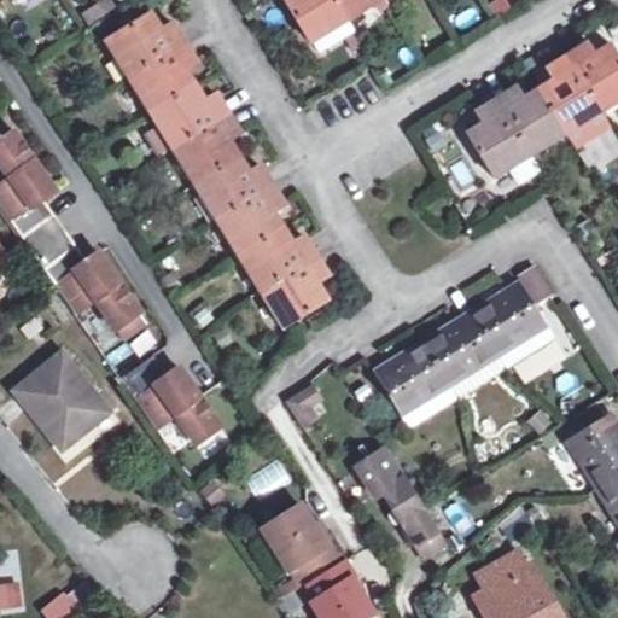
[(377,0),(283,0),(309,42),(310,42),(349,18),(377,0)]
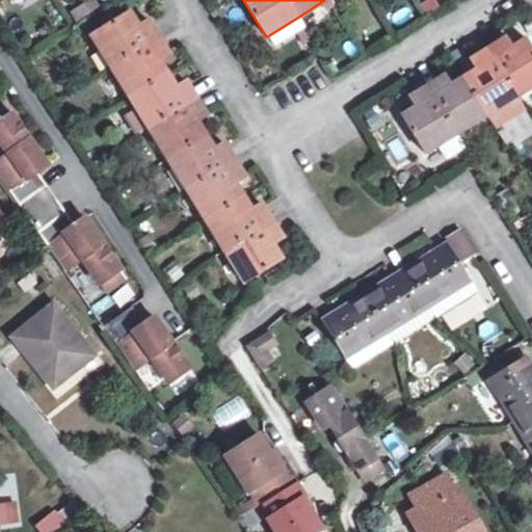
[(425,0),(422,2),(428,14),(441,6),(436,0),(425,0)]
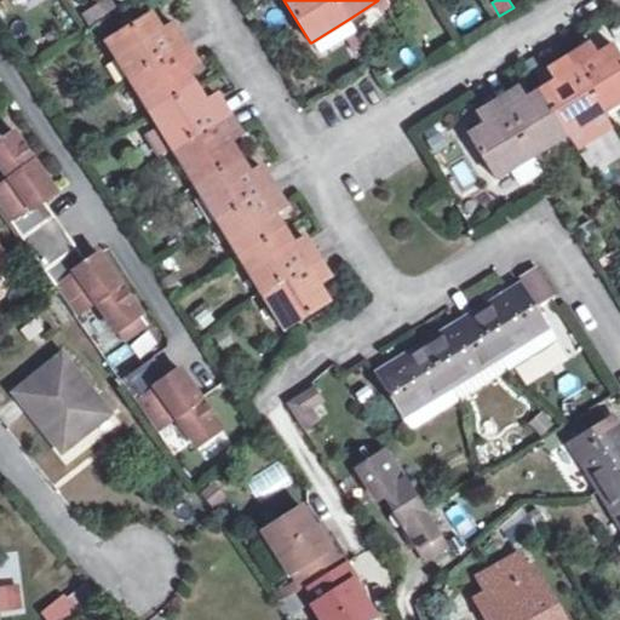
[(319,285),(329,277),(304,236),(292,242),(275,214),(286,207),(260,165),(248,172),(230,143),(242,136),(216,92),(204,99),(187,73),(199,65),(171,21),(159,28),(150,15),(105,41),(160,128),(147,137),(159,158),(172,149),(283,327),(327,300),(319,285)]
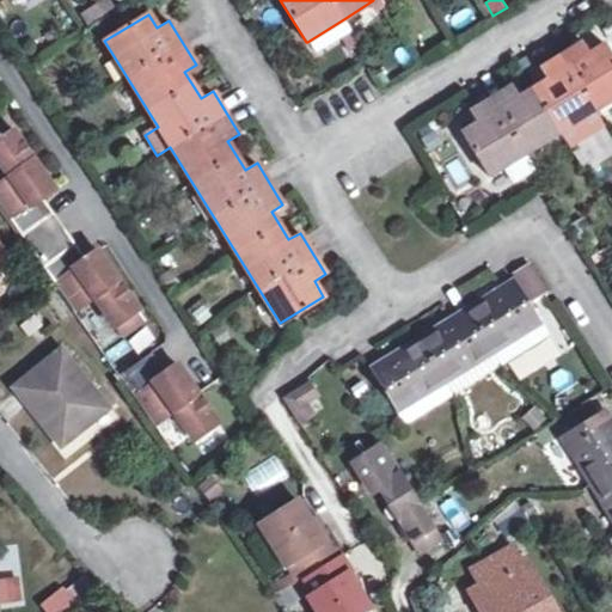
[(349,26),(346,18),(307,42),(312,49),(349,26)]
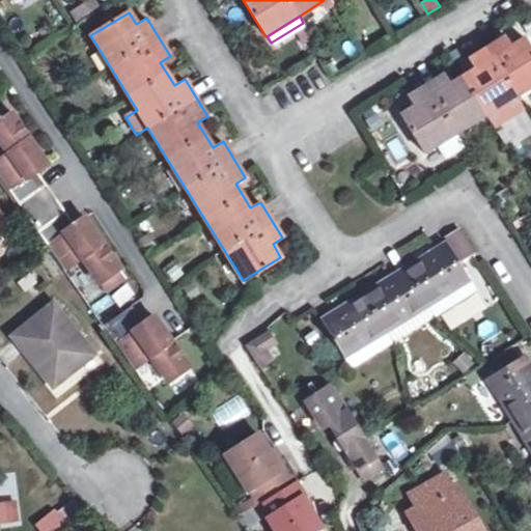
[(530,45),(526,37),(511,46),(506,38),(469,60),(475,68),(451,83),(446,75),(409,98),(415,107),(400,116),(423,152),(530,85),(530,45)]
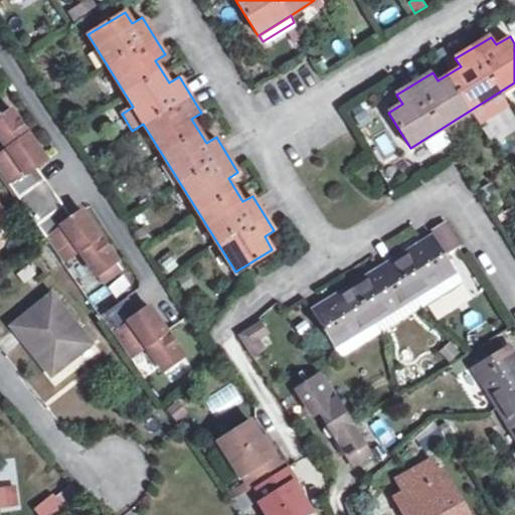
[(11,109),(0,116),(0,137),(7,147),(0,152),(0,172),(17,198),(44,179),(35,166),(46,158),(11,109)]
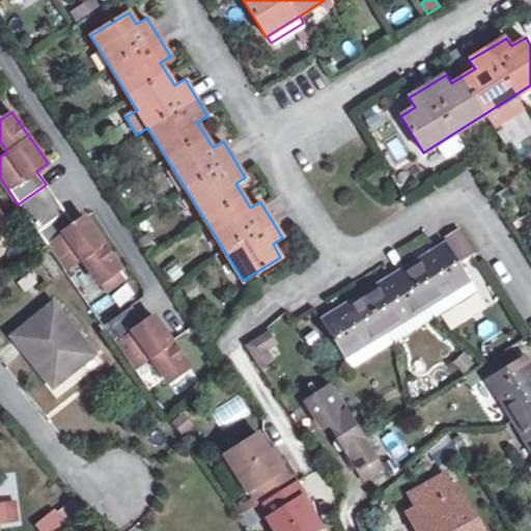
[(55,197),(46,185),(18,204),(27,217),(55,197)]
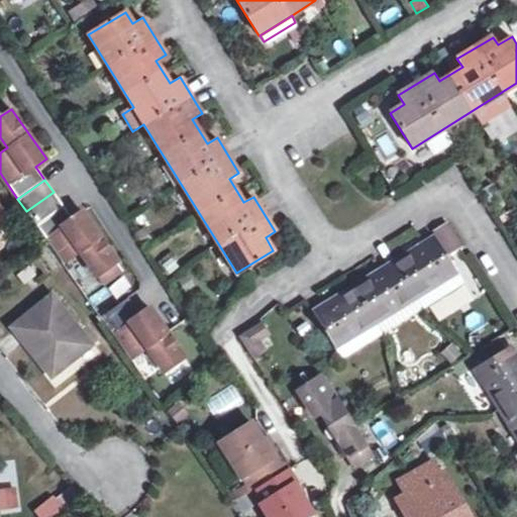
[(176,188),(166,195),(177,213),(188,206),(176,188)]
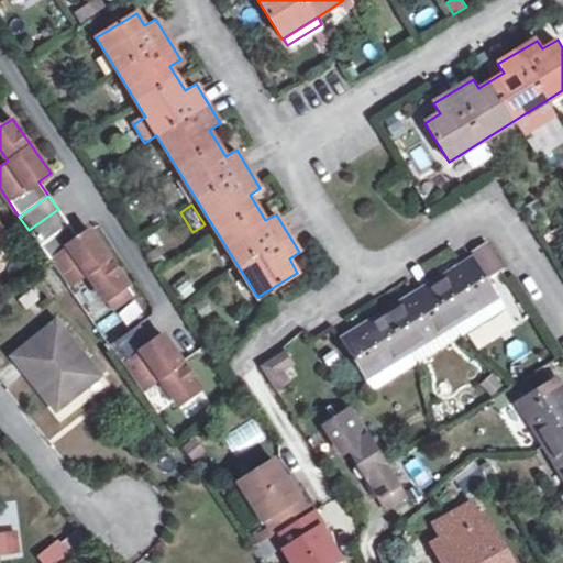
[(67,222),(58,209),(29,230),(37,243),(67,222)]
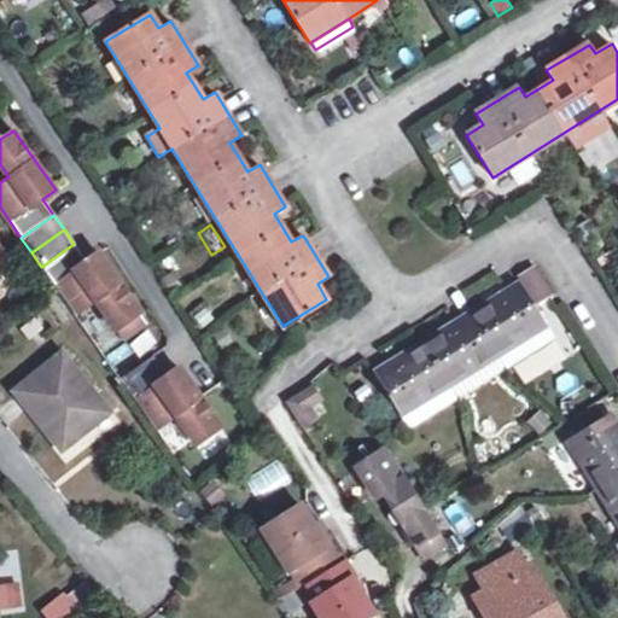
[(74,313),(94,299),(115,328),(140,312),(98,251),(85,261),(74,244),(41,267),(74,313)]
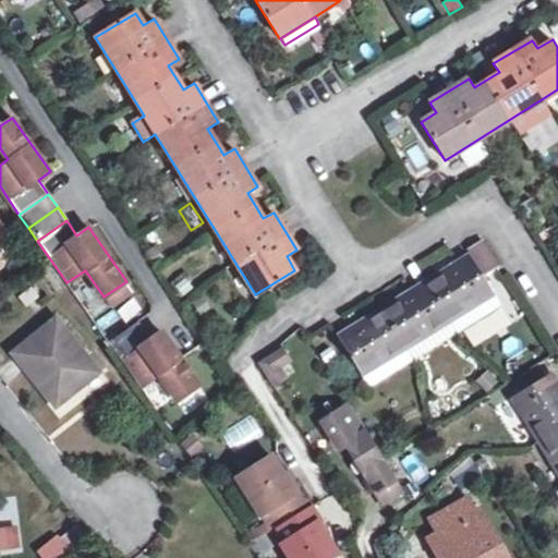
[(363,375),(494,294),(470,255),(338,336),(363,375)]
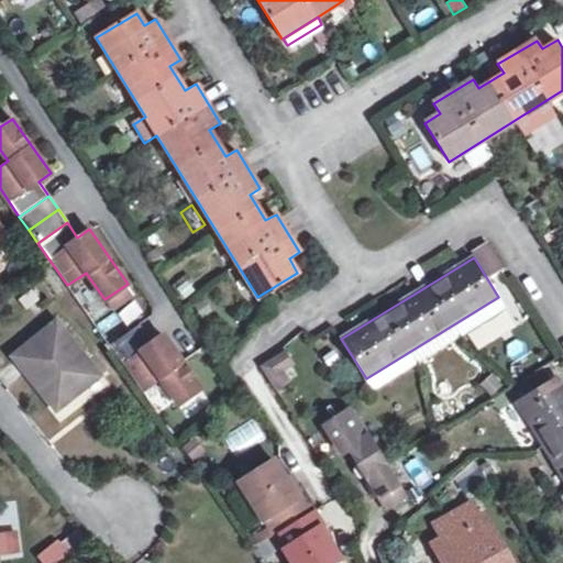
[(90,316),(102,309),(88,282),(76,288),(90,316)]
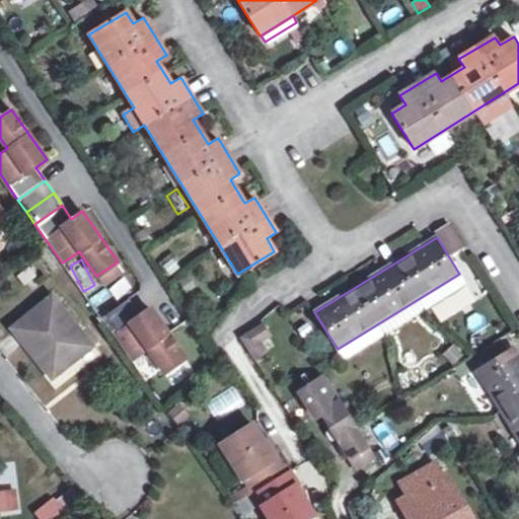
[(465,284),(459,274),(338,349),(344,359),(465,284)]
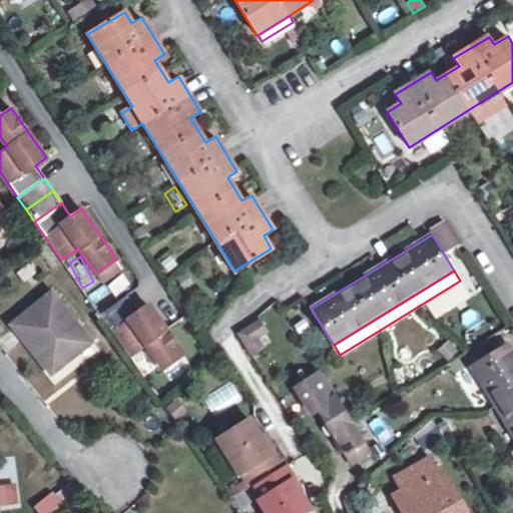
[(50,293),(11,325),(51,373),(89,341),(50,293)]
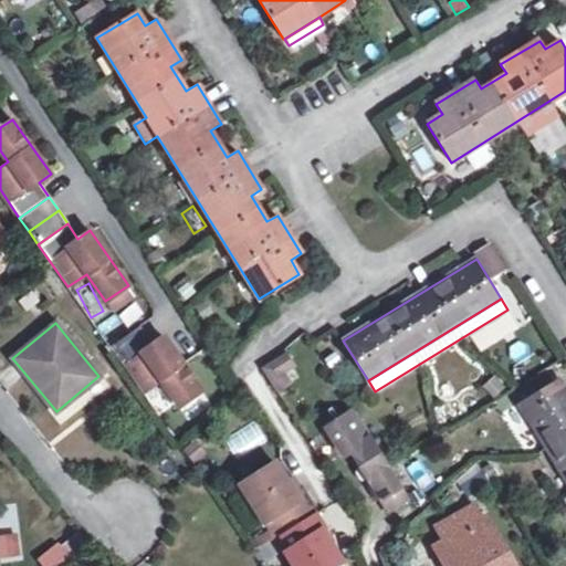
[(138,325),(109,346),(142,391),(159,379),(178,406),(201,390),(163,335),(152,344),(138,325)]
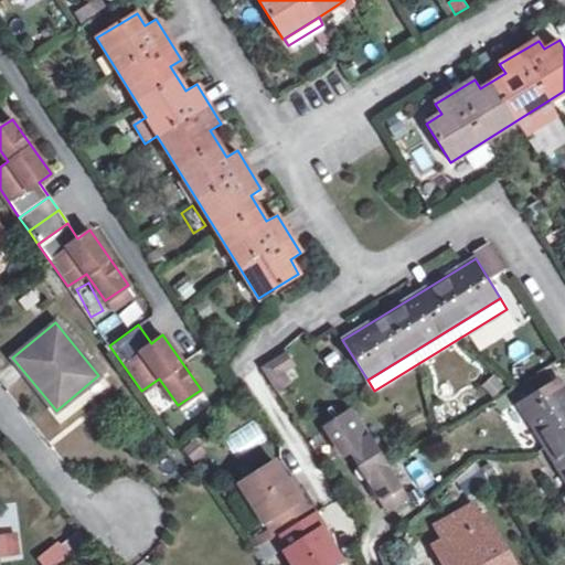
[(285,350),(260,365),(276,388),(288,381),(280,370),(292,362),(285,350)]
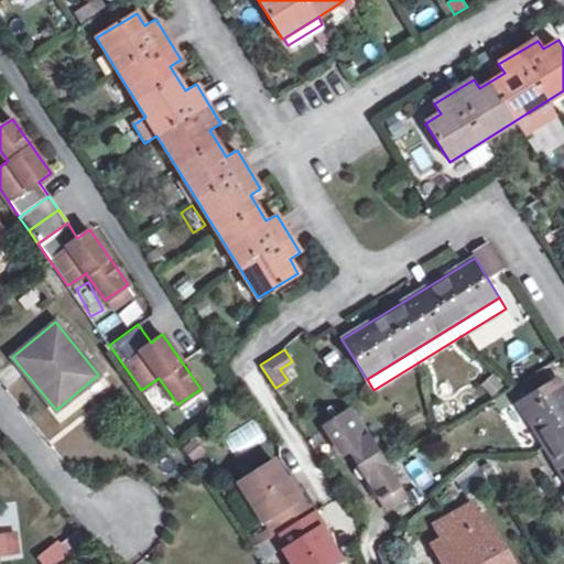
[(563,389),(556,377),(517,401),(563,477),(563,389)]
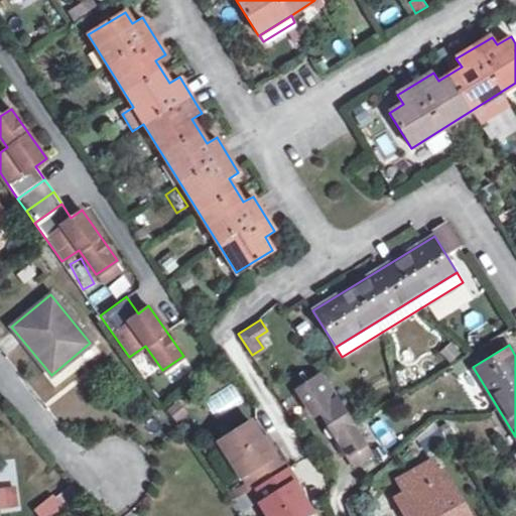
[(313,413),(320,408),(337,398),(338,397),(321,373),(297,388),(313,413)]
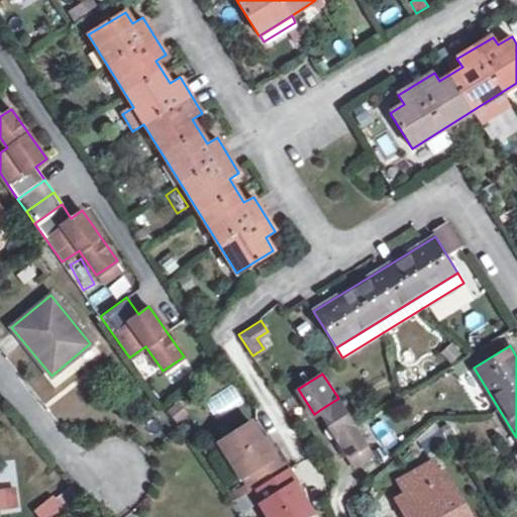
[(202,404),(214,421),(243,402),(232,385),(202,404)]
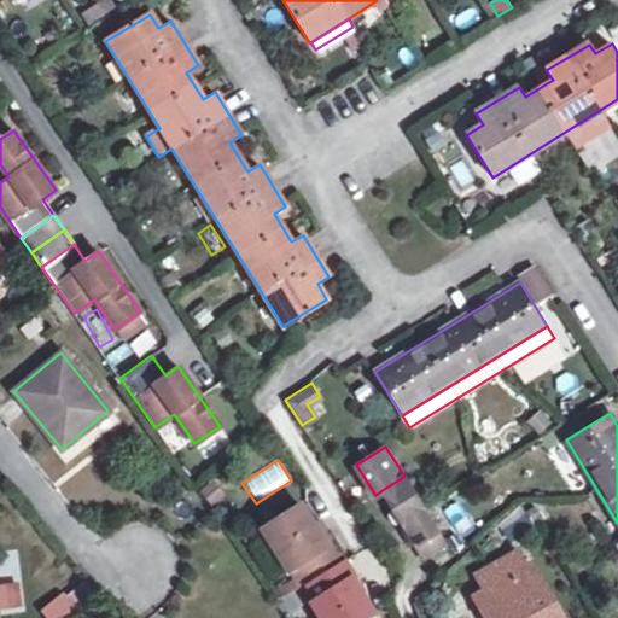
[(438,531),(403,477),(384,489),(419,544),(438,531)]
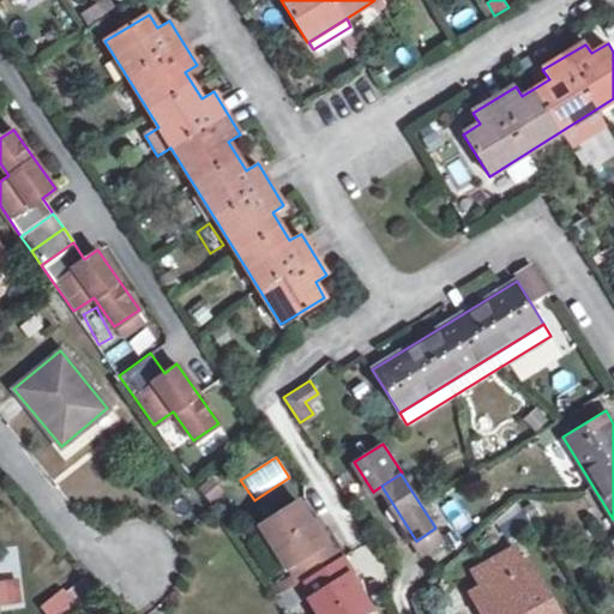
[(317,529),(312,521),(299,500),(260,524),(287,565),(294,560),(305,578),(341,555),(323,525),(317,529)]
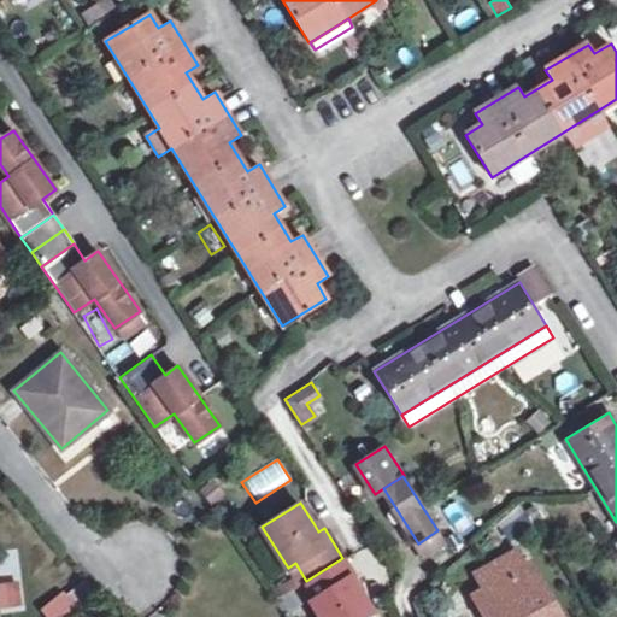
[(318,519),(313,523),(318,532),(324,528),(318,519)]
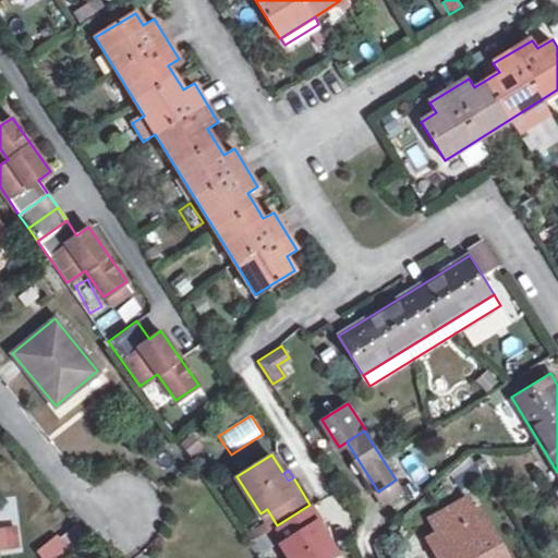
[(396,480),(378,492),(386,504),(403,492),(396,480)]
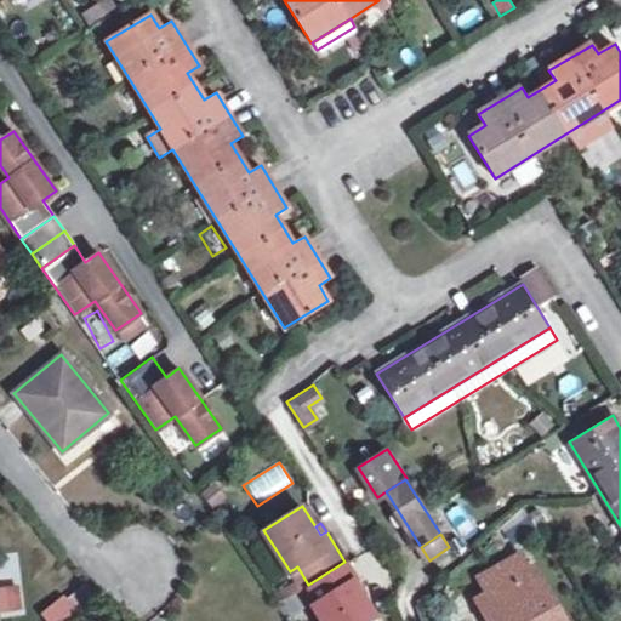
[(567,620),(539,568),(534,571),(523,552),(484,574),(494,592),(483,599),(494,620),(567,620)]
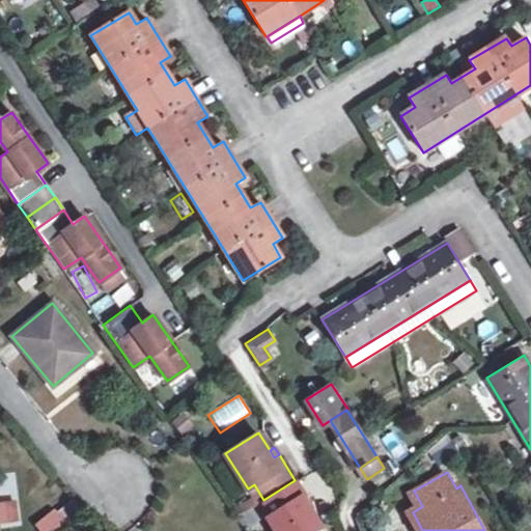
[(305,495),(295,480),(263,500),(273,513),(269,516),(277,530),(314,530),(322,527),(303,497),(305,495)]
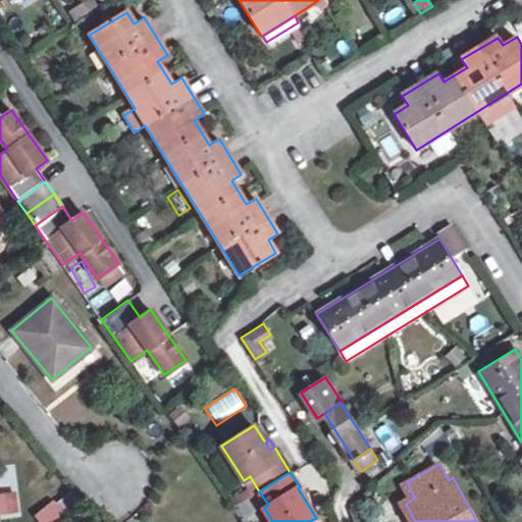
[(54,500),(34,515),(38,521),(54,521),(64,515),(54,500)]
